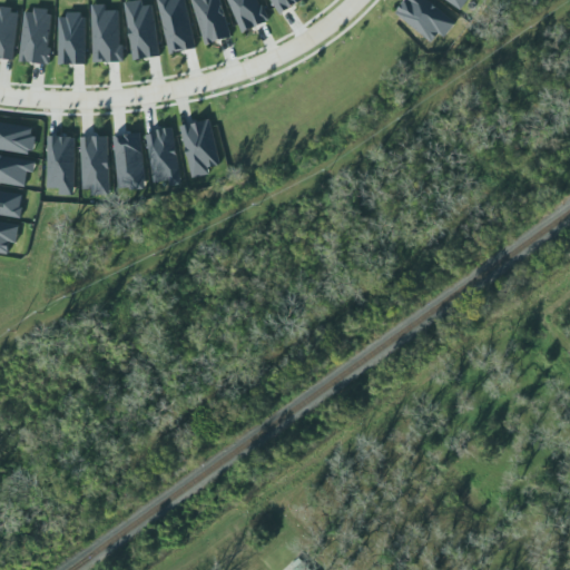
[(125,3),(134,61),(160,57),(153,6),(144,7),(143,0),(125,3)]
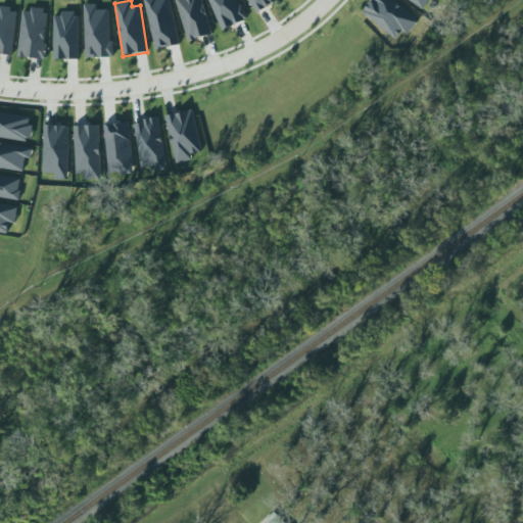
[(144,0),(156,50),(180,45),(170,0),(144,0)]
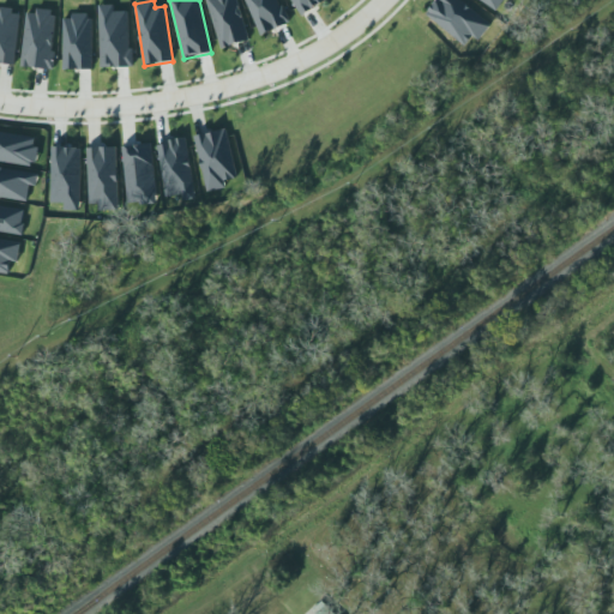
[(209,0),(220,48),(247,42),(238,0),(209,0)]
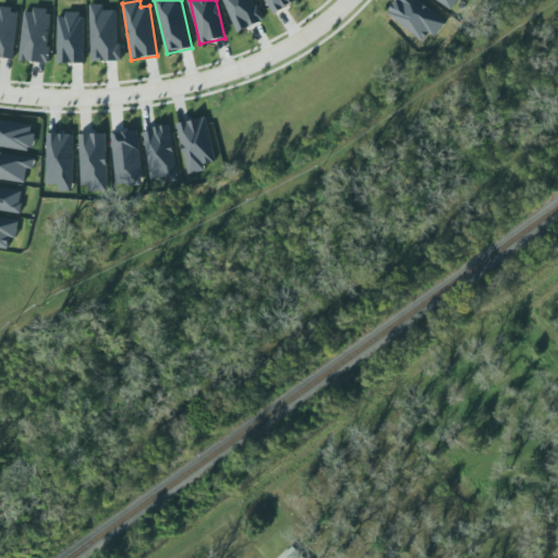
[(253,0),(222,0),(237,33),(263,22),(253,0)]
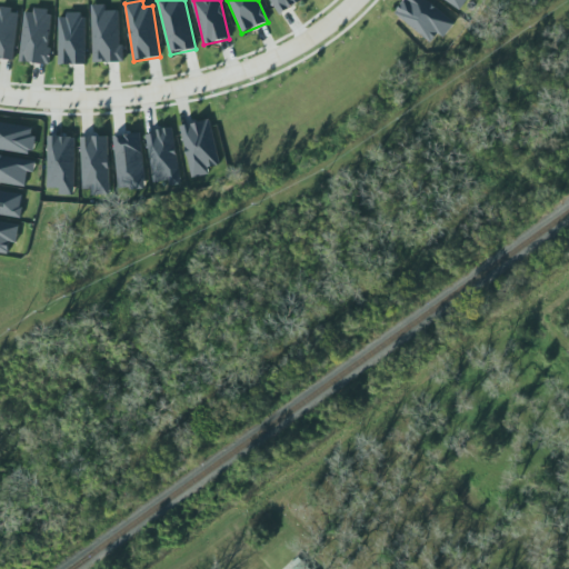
[(303,0),(302,0),(270,0),(281,16),(303,0)]
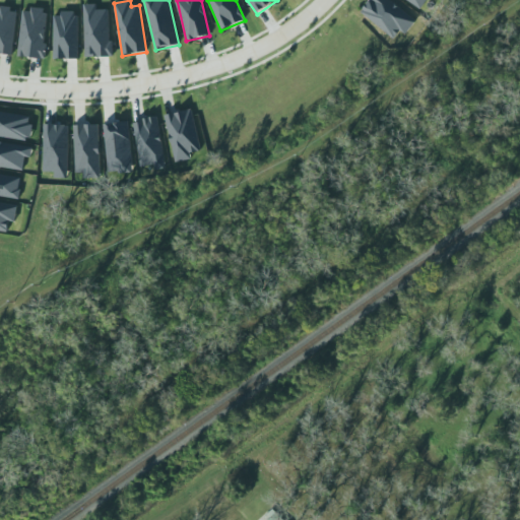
[(389,0),(370,0),(361,13),(395,39),(401,30),(406,35),(417,20),(389,0)]
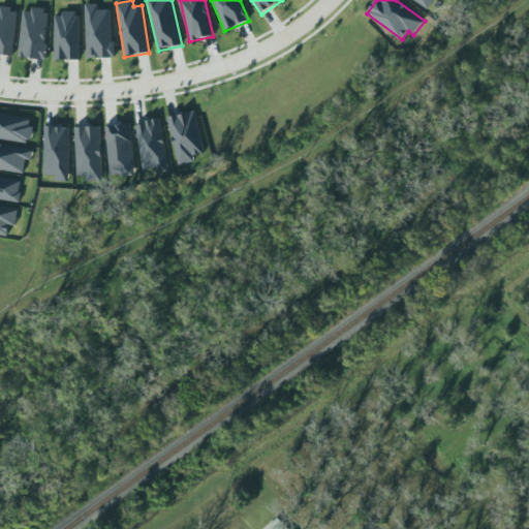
[(414,0),(427,8),(432,0),(414,0)]
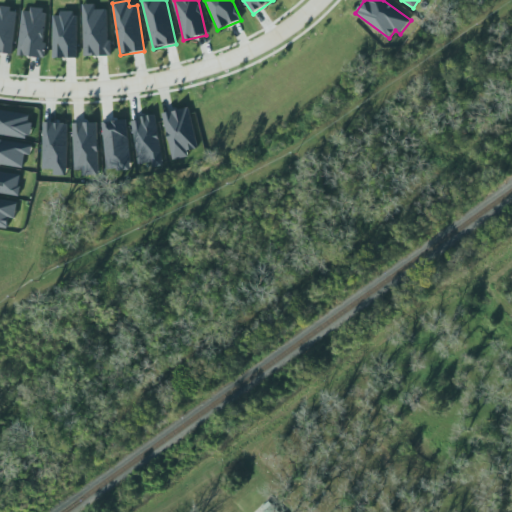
[(82,2),(84,55),(109,54),(107,7),(96,8),(95,2),(82,2)]
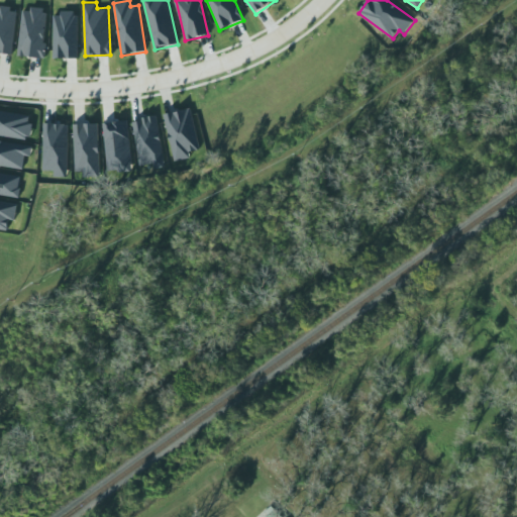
[(0,53),(12,55),(17,10),(0,8),(0,53)]
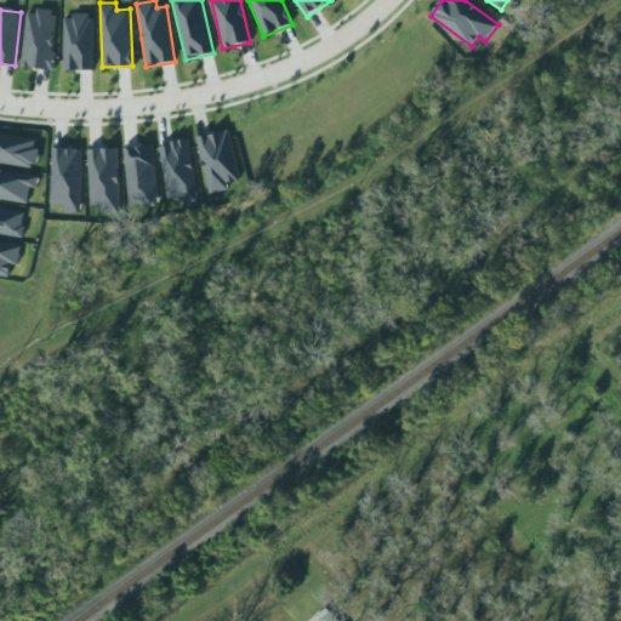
[(58,13),(28,10),(21,67),(51,70),(58,13)]
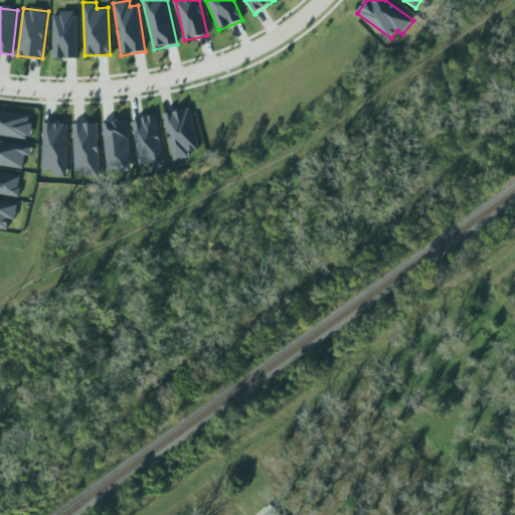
[(61,10),(74,10),(74,15),(77,15),(76,56),(52,56),(52,15),(61,15),(61,10)]
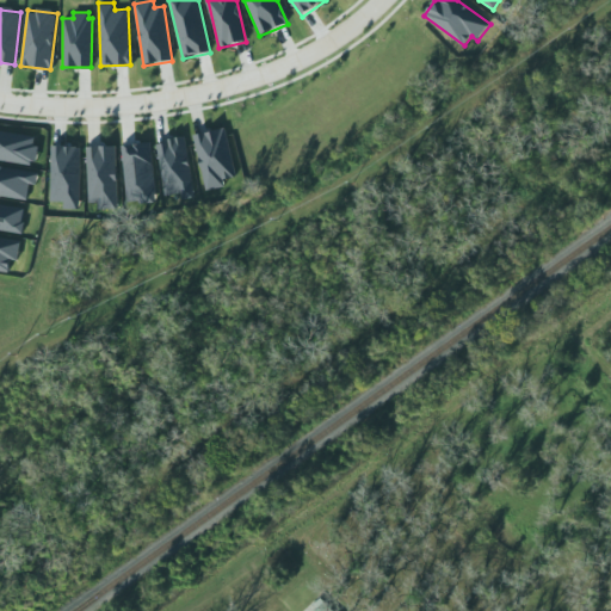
[(191,133),(223,124),(235,173),(222,177),(224,185),(205,190),(191,133)]
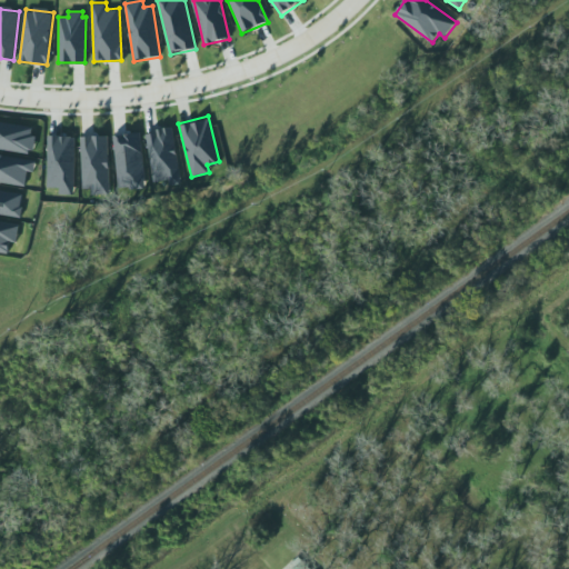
[(0,119),(0,149),(29,153),(30,148),(35,149),(37,137),(30,137),(31,128),(28,128),(29,123),(0,119)]
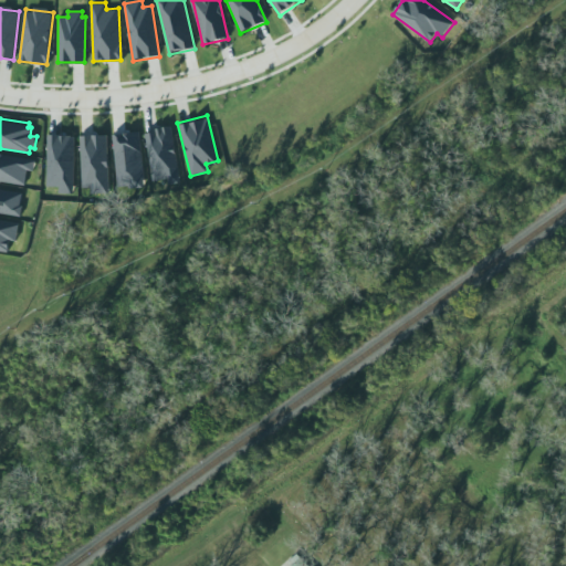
[(171,125),(144,129),(152,178),(168,176),(169,186),(180,185),(171,125)]
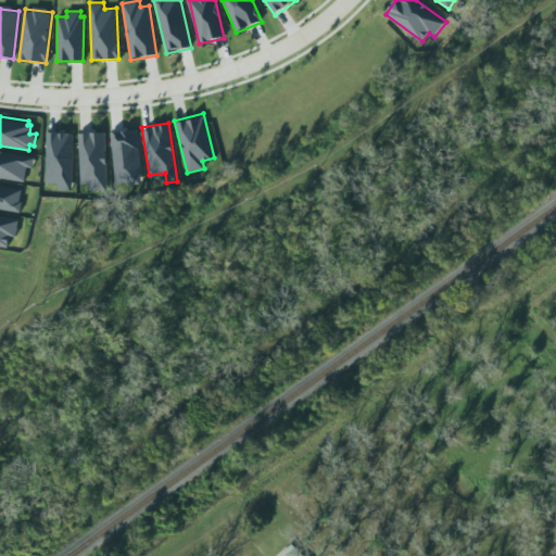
[(135,128),(110,129),(113,181),(138,180),(135,128)]
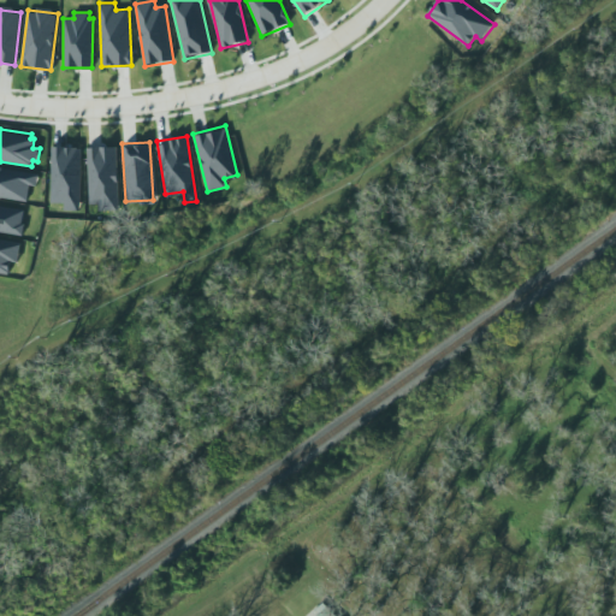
[(86,146),(112,144),(114,147),(118,189),(119,191),(120,209),(100,209),(98,203),(88,201),(86,146)]
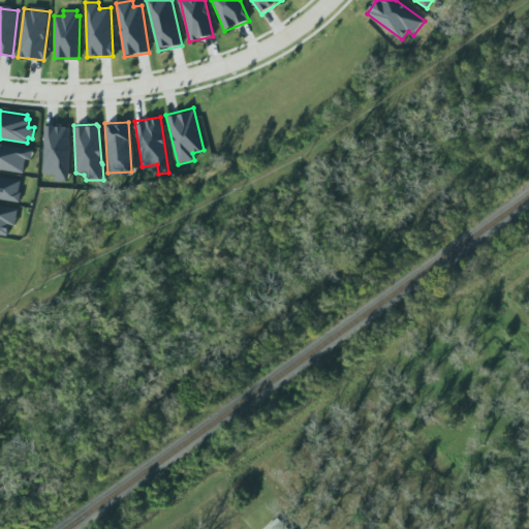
[(56,181),(68,182),(70,127),(44,127),(43,175),(56,176),(56,181)]
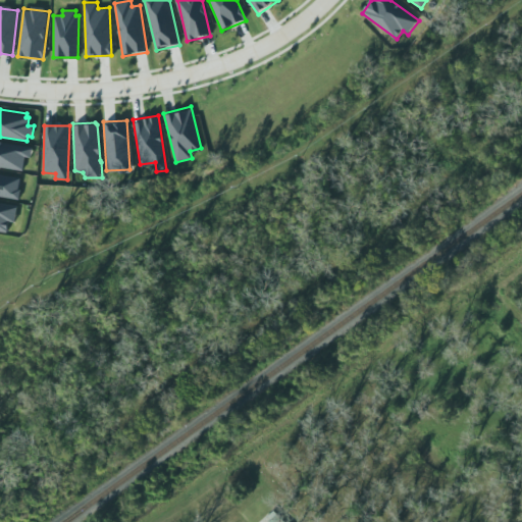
[(0,141),(0,164),(21,168),(24,154),(31,155),(33,146),(0,141)]
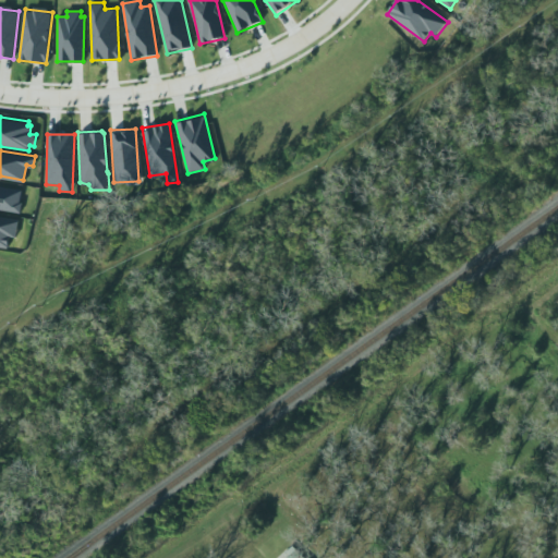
[(0,210),(21,213),(23,189),(0,186),(0,210)]
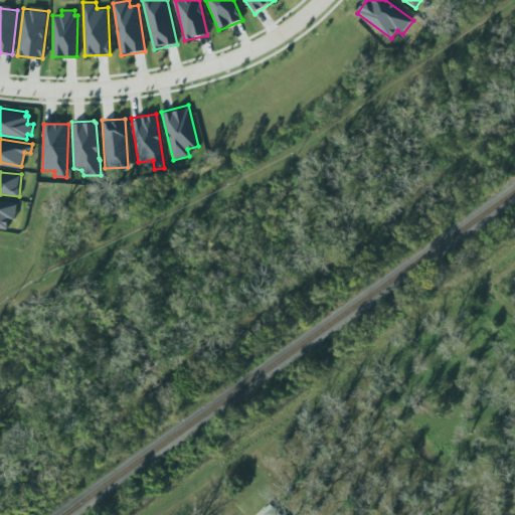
[(0,226),(0,200),(17,202),(15,218),(9,217),(7,228),(0,226)]
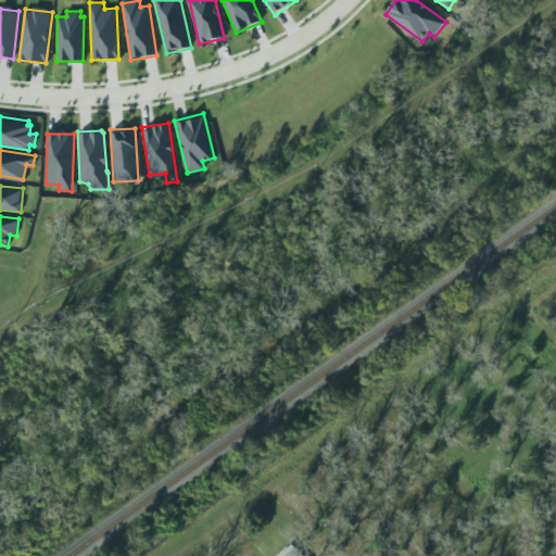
[(286,551),(289,555),(300,555),(294,545),(286,551)]
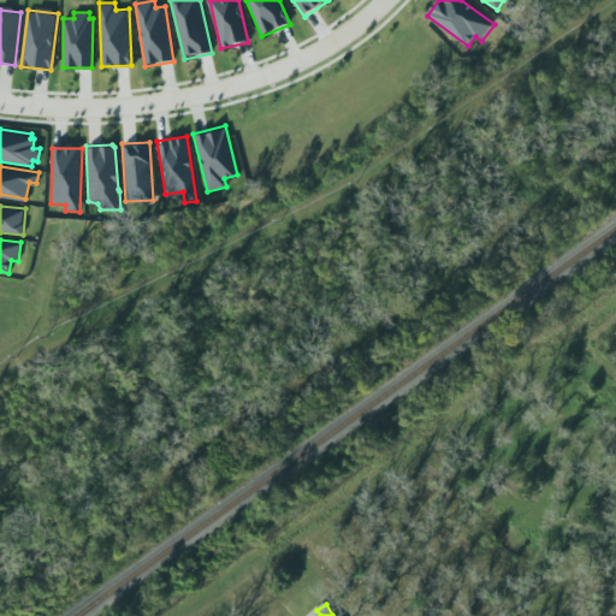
All buildings are outlined.
